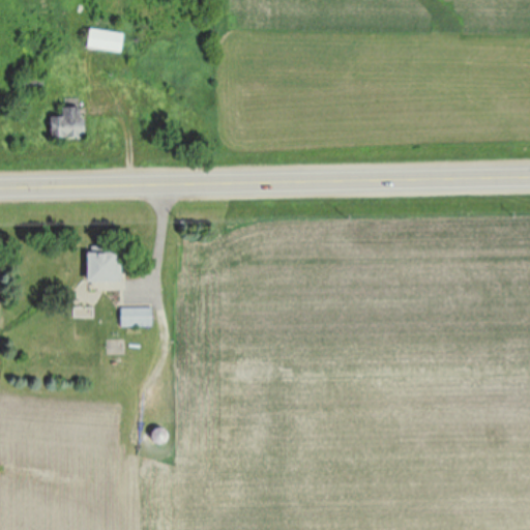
[(123,53),(126,34),(92,30),(90,49),(123,53)]
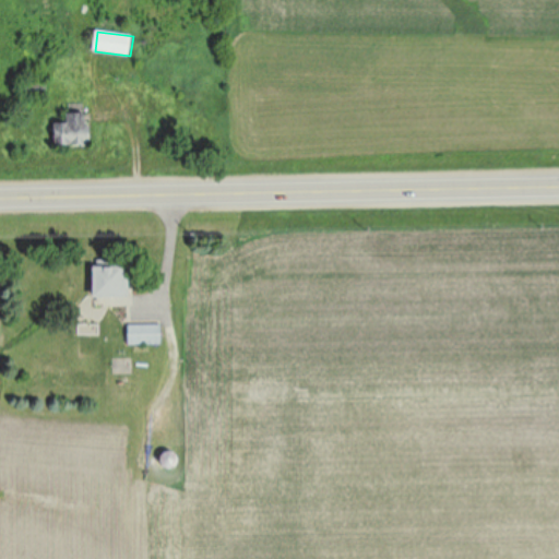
[(69,114),(69,123),(57,123),(57,147),(91,147),(91,114),(69,114)]
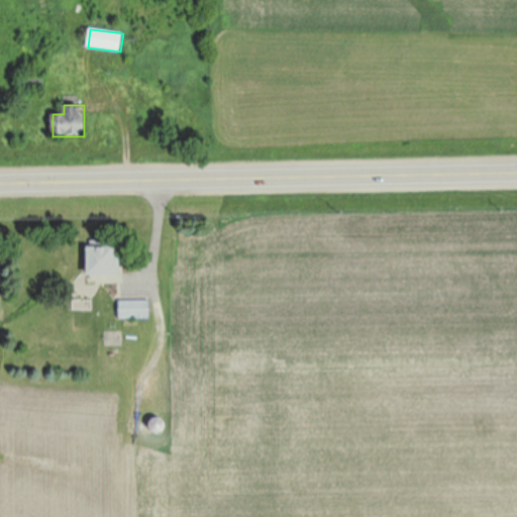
[(88,247),(88,276),(119,276),(119,247),(88,247)]
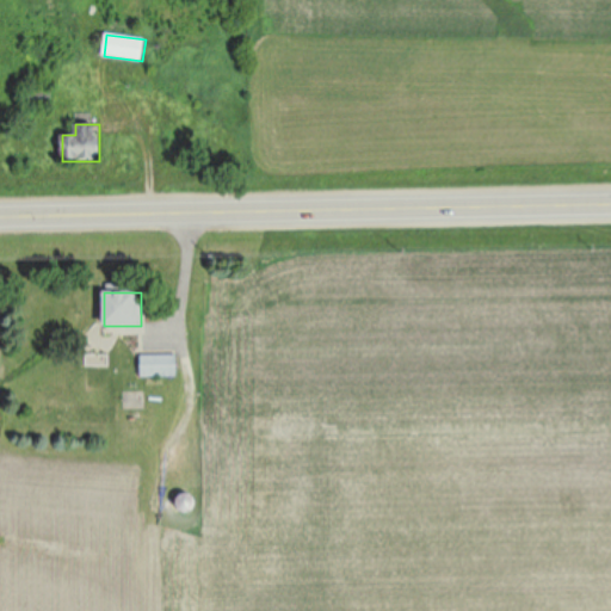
[(178,377),(178,356),(140,356),(140,377),(178,377)]
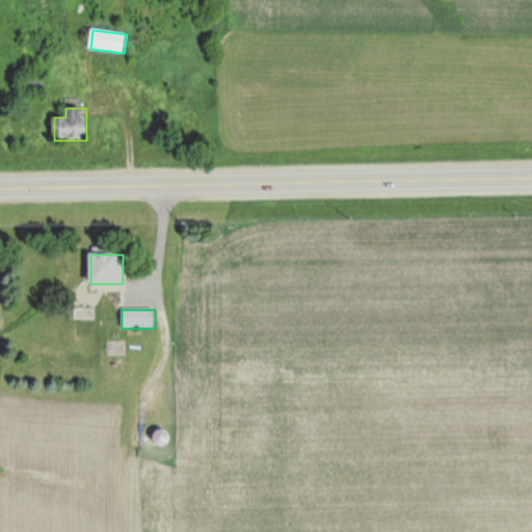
[(173,442),(166,430),(154,436),(160,449),(173,442)]
